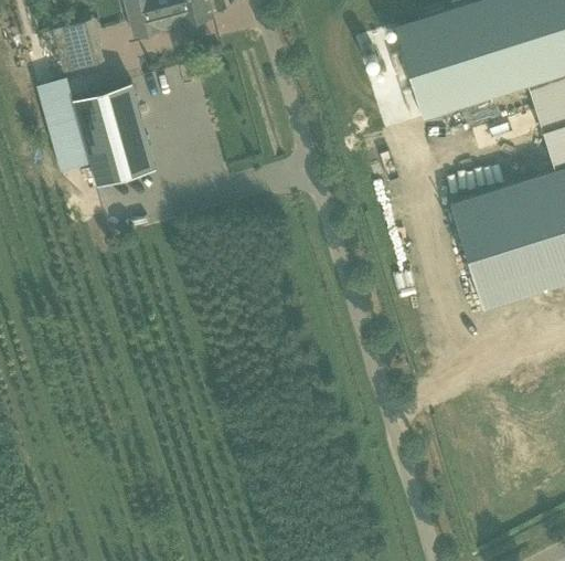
[(131,43),(213,20),(208,0),(155,0),(146,3),(145,0),(138,0),(120,4),(131,43)]
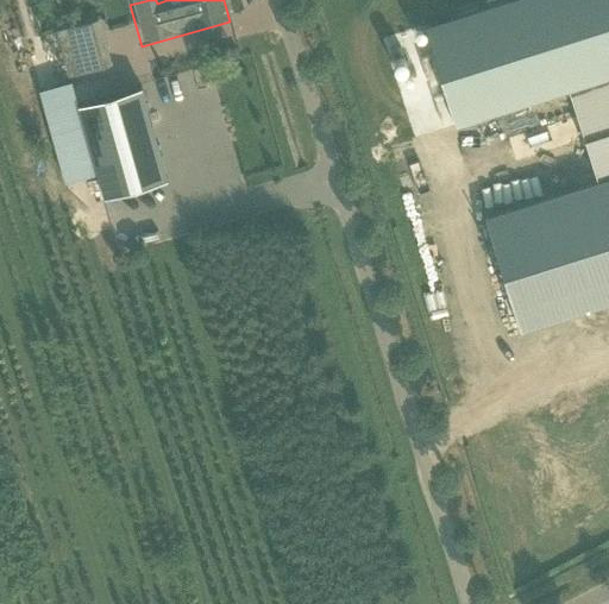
[(608,0),(519,0),(424,30),(454,130),(569,94),(597,184),(608,180),(608,0)]
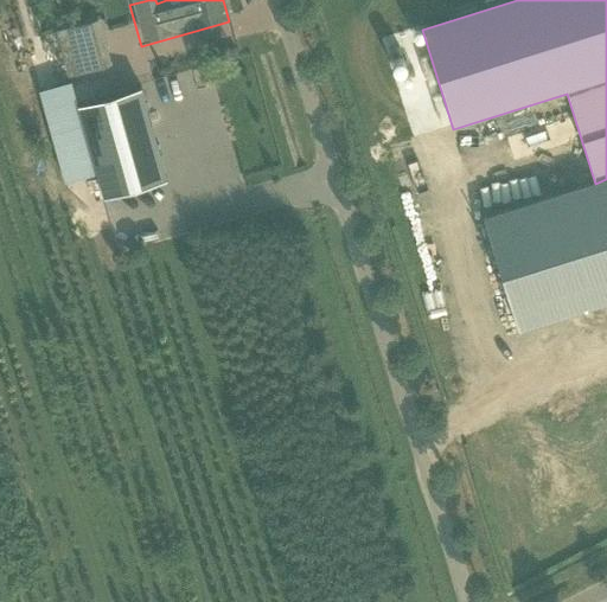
[(100,23),(58,33),(70,82),(112,71),(100,23)]
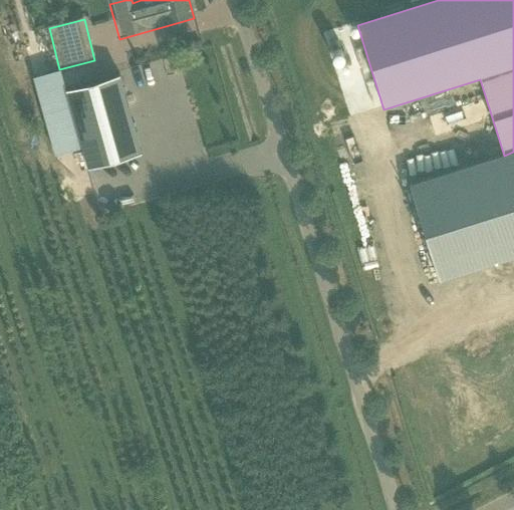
[(118,77),(64,92),(86,172),(141,157),(118,77)]
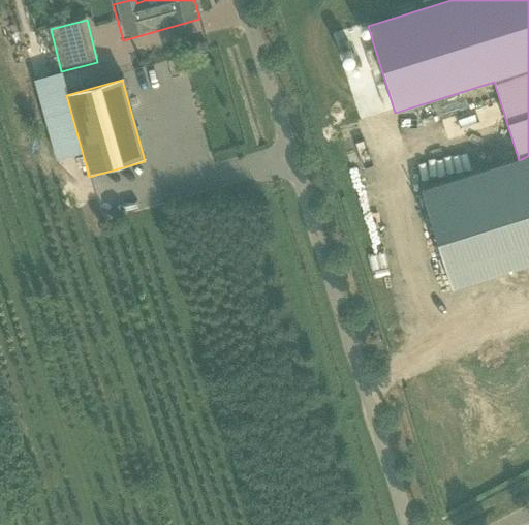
[(528,156),(519,160),(419,192),(452,291),(528,267),(528,156)]
